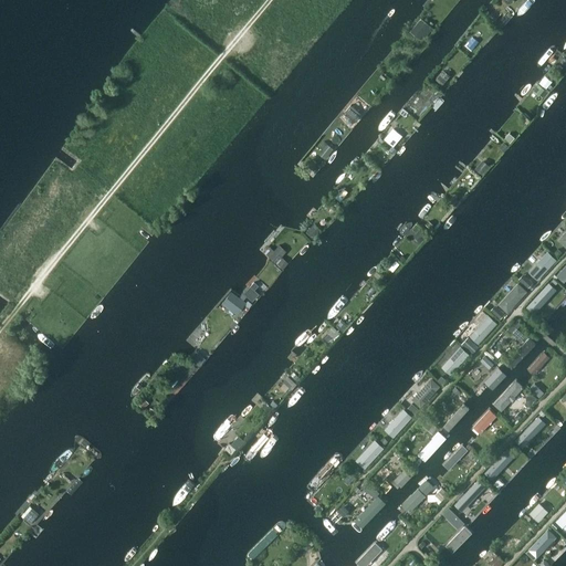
[(421,19),(412,29),(425,38),(433,28),(421,19)]
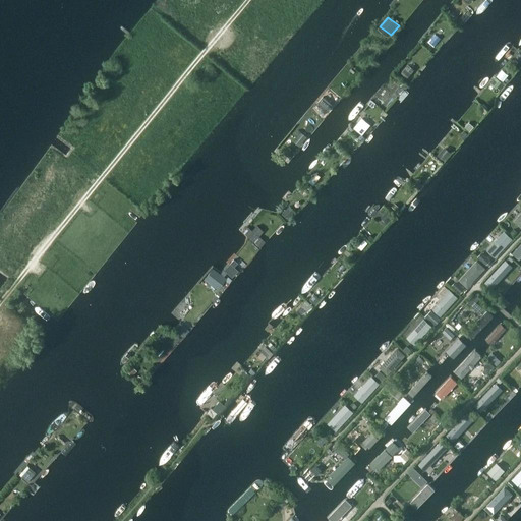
[(407,67),(402,73),(408,78),(413,72),(407,67)]
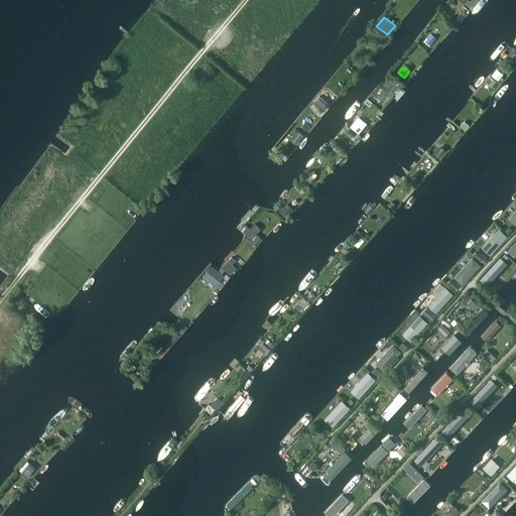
[(491,77),(487,82),(491,86),(490,87),(491,89),(493,87),(495,89),(499,84),(497,82),(491,77)]
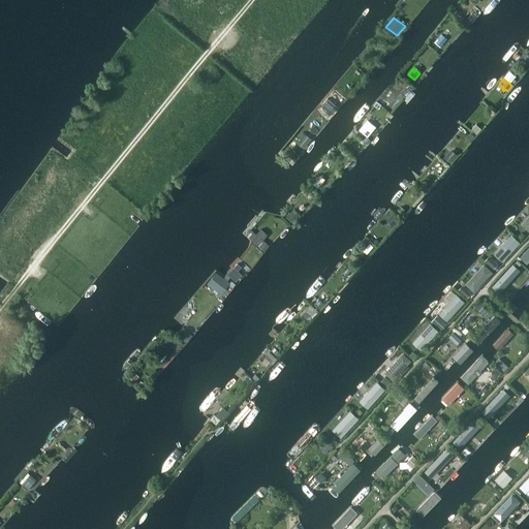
[(328,97),(321,104),(334,115),(340,107),(328,97)]
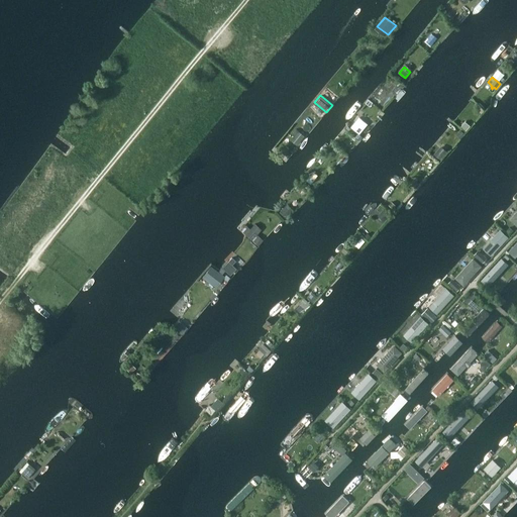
[(359,117),(351,127),(359,134),(368,124),(359,117)]
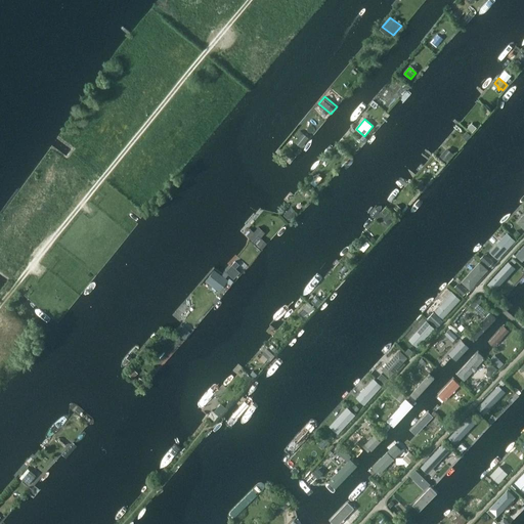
[(472,124),(467,129),(472,133),(476,128),(472,124)]
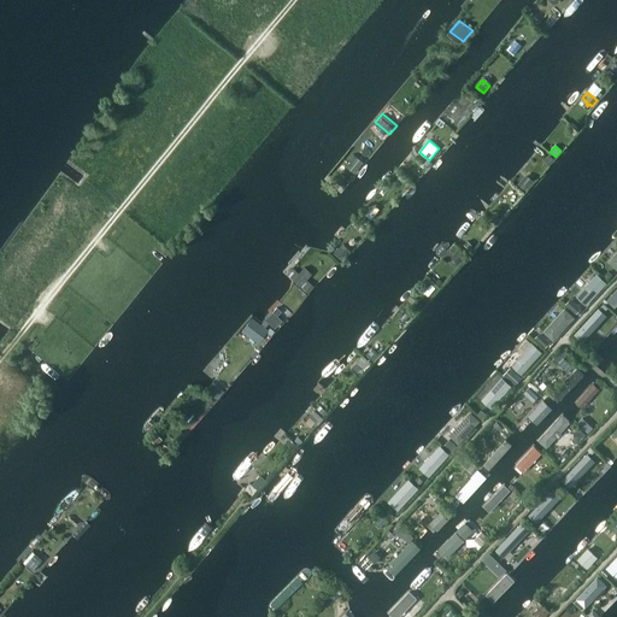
[(351,163),(348,165),(356,172),(364,163),(356,157),(353,154),(348,160),(351,163)]
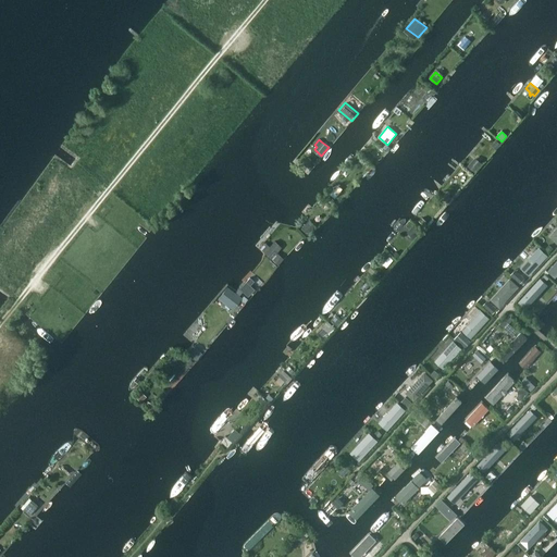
[(496,140),(492,146),(496,150),(500,145),(496,140)]
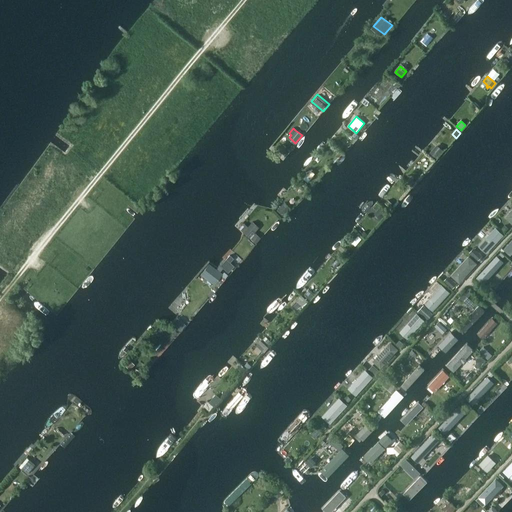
[(435,147),(430,153),(436,158),(441,153),(435,147)]
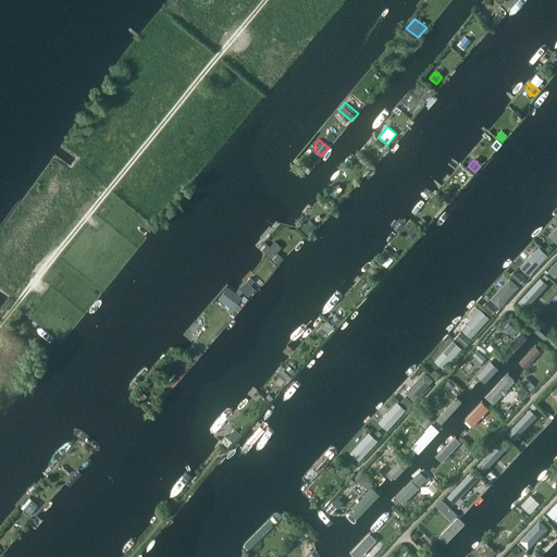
[(307,222),(301,227),(307,234),(313,229),(307,222)]
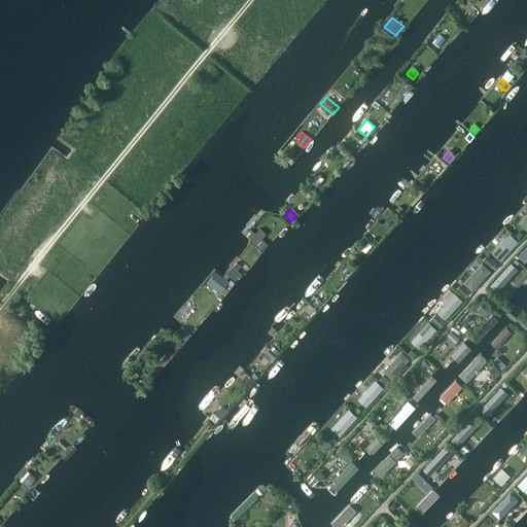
[(526,212),(517,224),(525,232),(526,230),(526,212)]
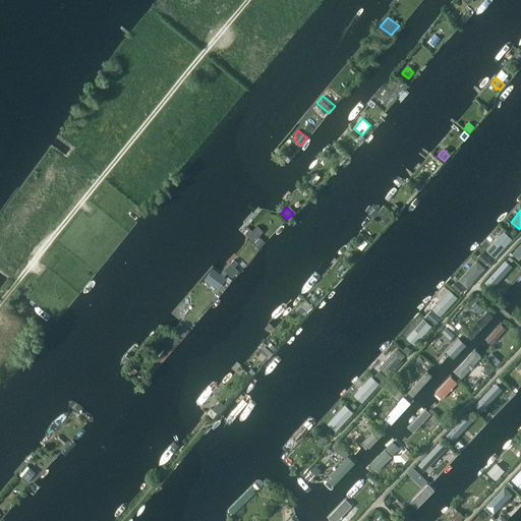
[(387,211),(383,215),(390,221),(394,216),(387,211)]
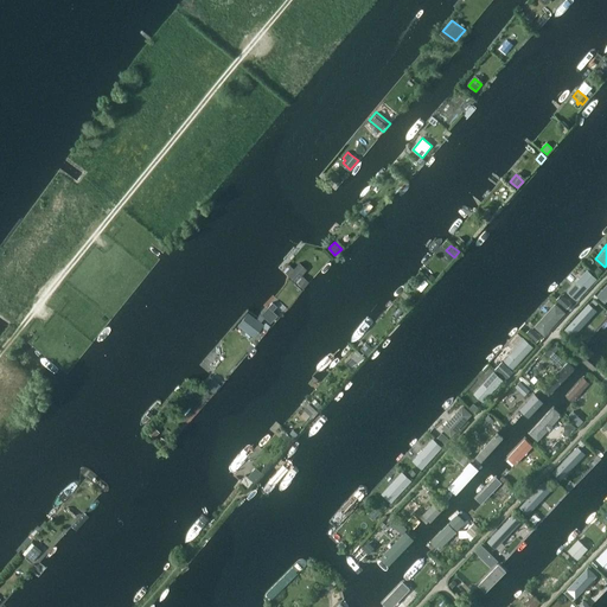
[(288,266),(283,272),(295,282),(300,276),(302,274),(294,267),(293,269),(288,266)]
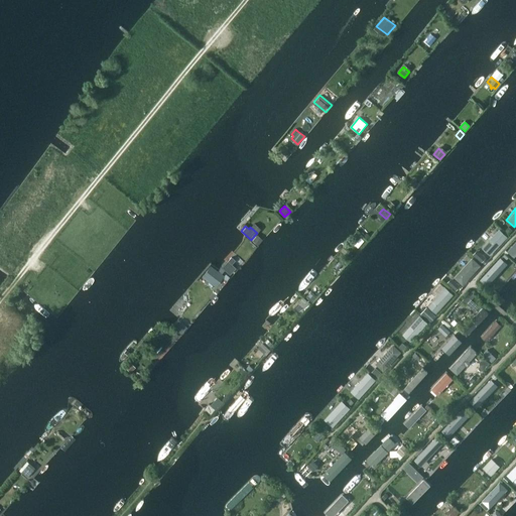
[(497,231),(479,250),(487,257),(505,238),(497,231)]
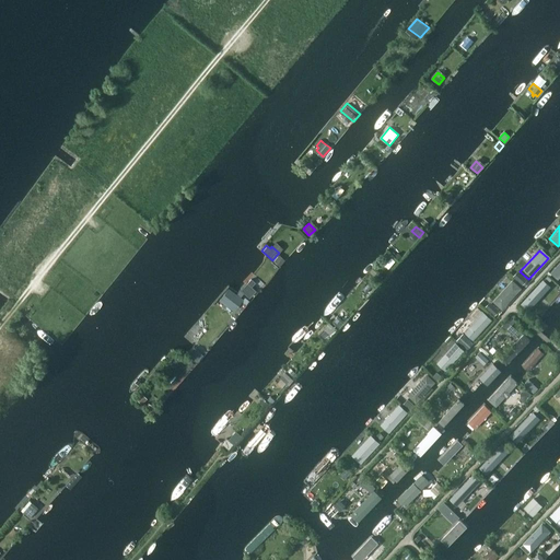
[(277,255),(272,260),(279,266),(284,260),(277,255)]
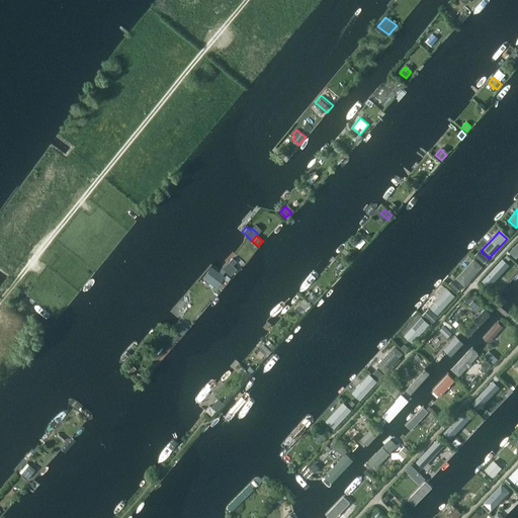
[(452,279),(461,288),(481,268),(472,259),(452,279)]
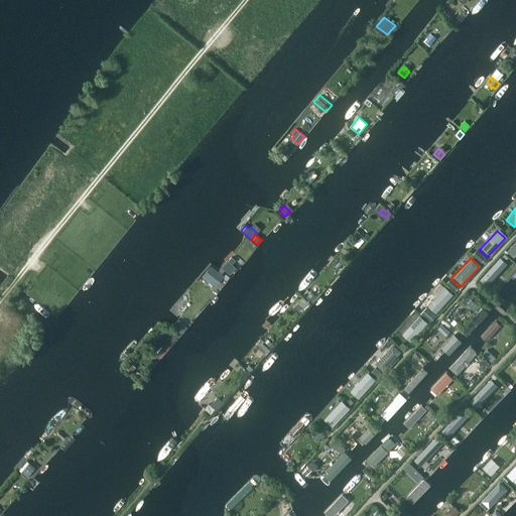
[(340,261),(335,266),(339,269),(343,264),(340,261)]
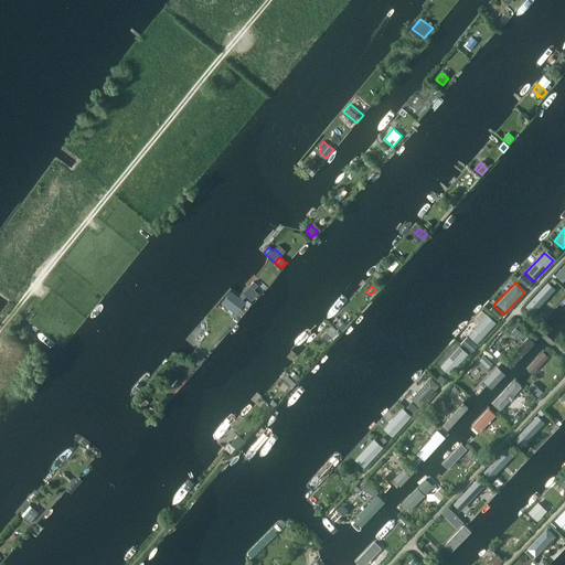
[(251,287),(244,295),(252,300),(258,294),(251,287)]
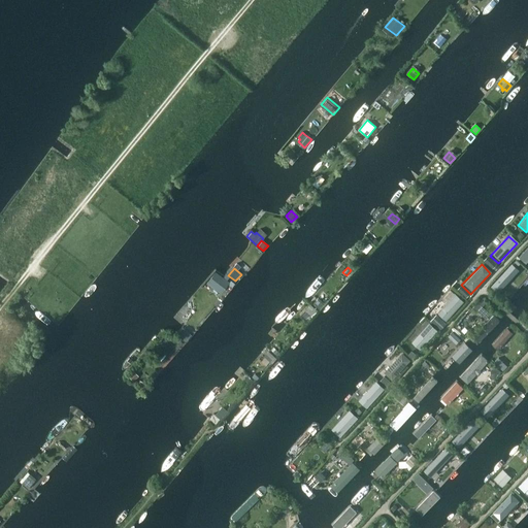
[(213,281),(210,285),(221,293),(229,283),(218,275),(218,276),(215,274),(210,278),(213,281)]
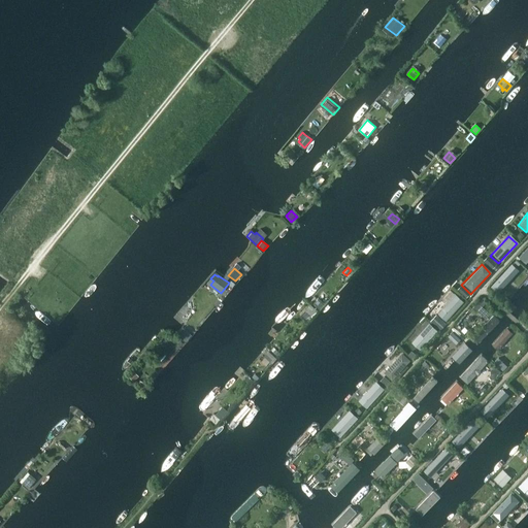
[(434,316),(444,324),(462,303),(453,294),(434,316)]
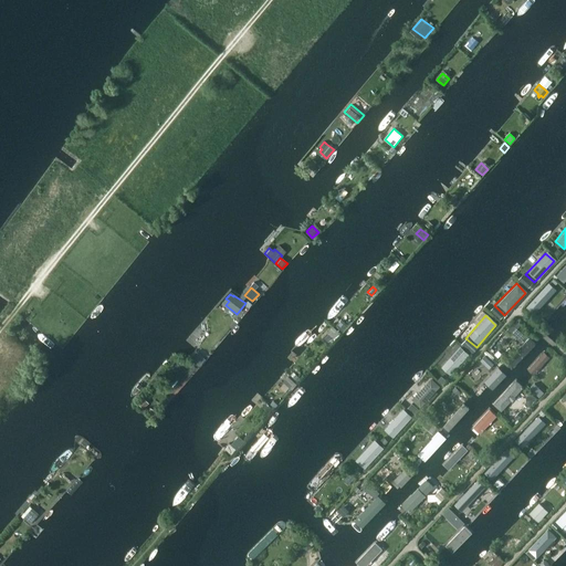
[(342,320),(336,326),(342,331),(347,324),(342,320)]
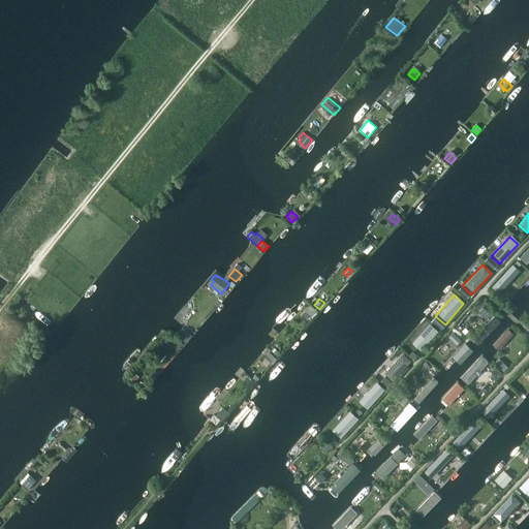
[(311,305),(306,311),(314,318),(319,312),(311,305)]
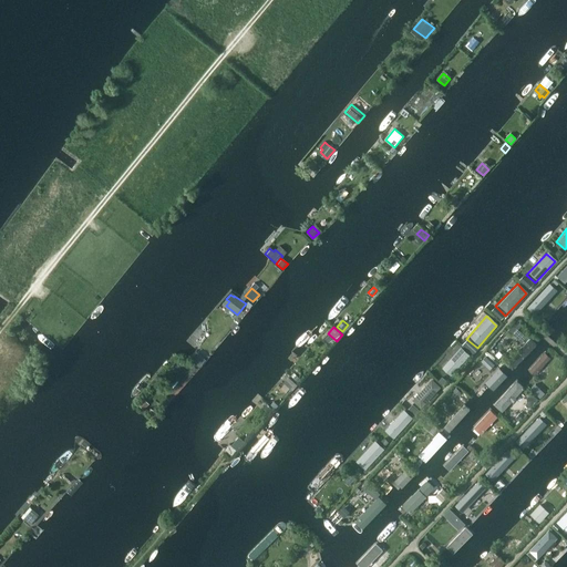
[(504,364),(515,374),(545,342),(534,332),(504,364)]
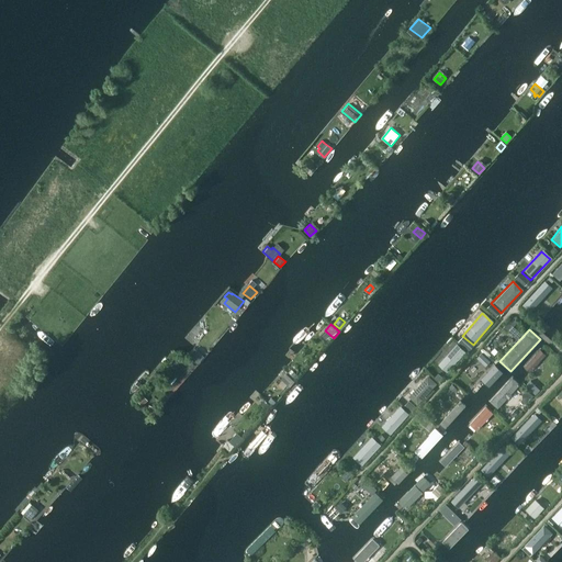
[(452,343),(439,358),(451,368),(463,352),(452,343)]
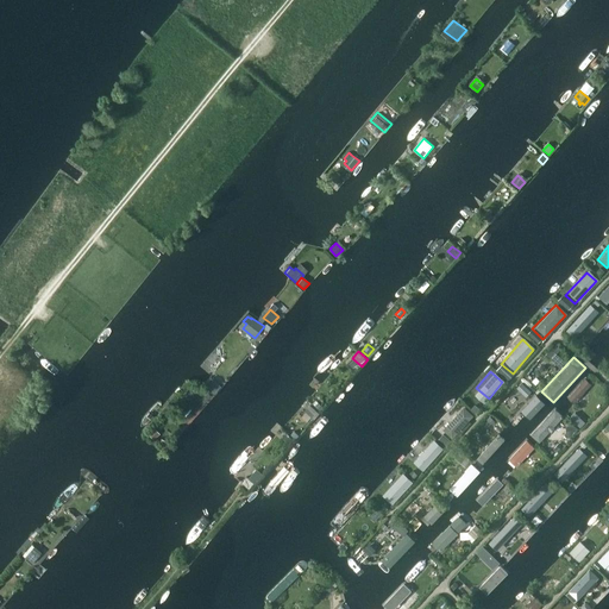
[(589,374),(554,410),(562,418),(597,381),(589,374)]
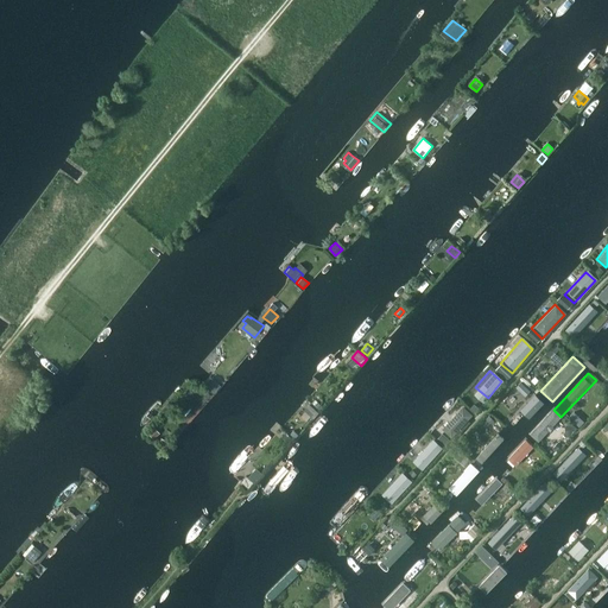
[(210,378),(203,385),(213,393),(220,385),(210,378)]
